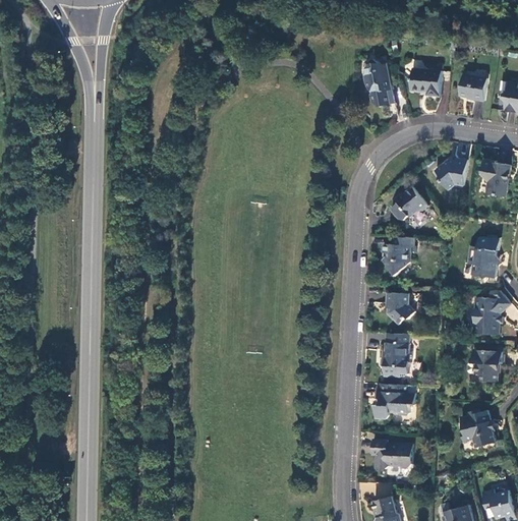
[(389,90),(384,63),(379,64),(371,60),(366,64),(363,69),(362,72),(362,75),(362,78),(363,81),(364,84),(366,89),(369,91),(367,94),(369,103),(376,106),(389,104),(386,91),(389,90)]
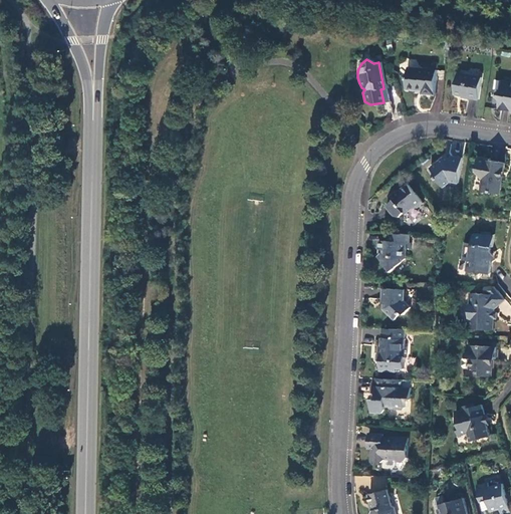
[(433,70),(405,68),(403,89),(419,90),(419,93),(432,94),(433,70)]
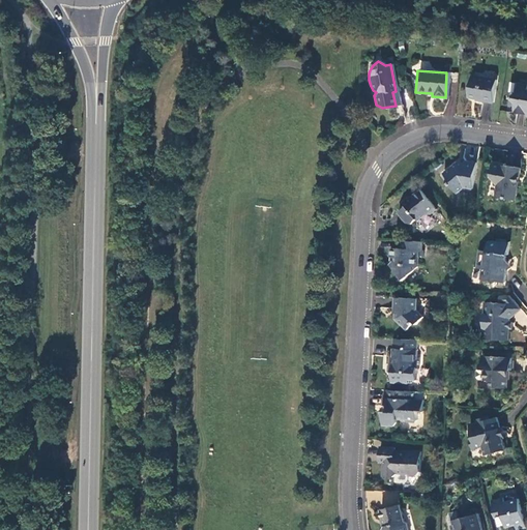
[(492,80),(468,76),(465,97),(478,99),(478,100),(490,102),(492,80)]
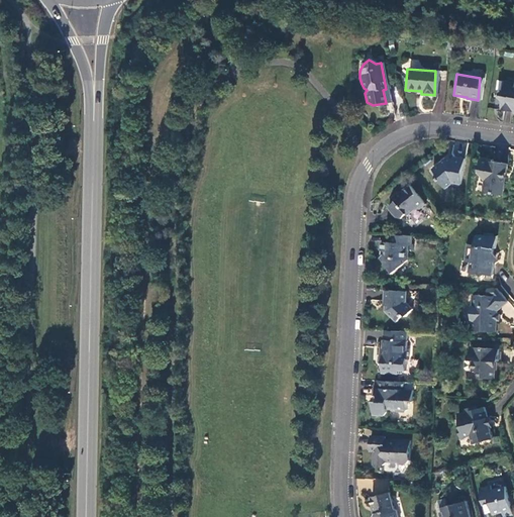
[(513,111),(513,87),(511,87),(512,83),(502,81),(500,91),(497,93),(495,93),(494,94),(494,96),(496,96),(499,100),(498,109),(513,111)]
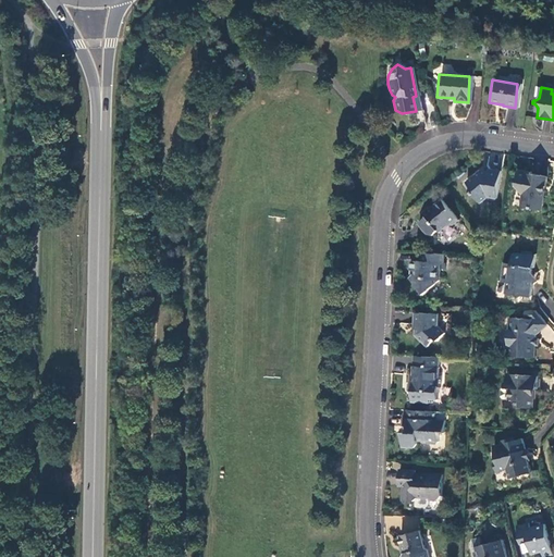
[(493,198),(497,171),(484,169),(484,171),(477,170),(463,182),(467,188),(467,192),(477,202),(483,198),(491,200),(491,197),(493,198)]
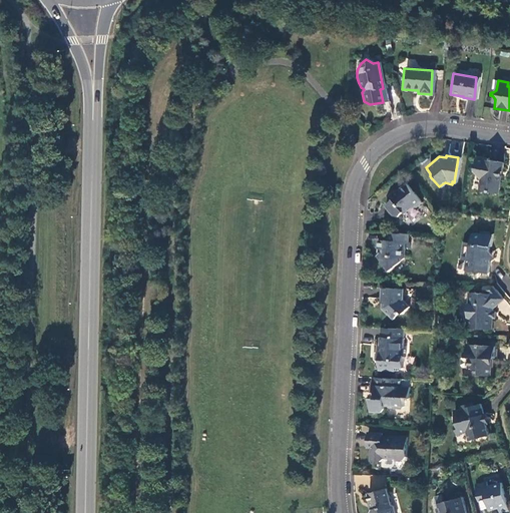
[(496,193),(501,162),(485,159),(485,158),(474,156),(471,171),(476,172),(476,176),(478,179),(476,190),(496,193)]
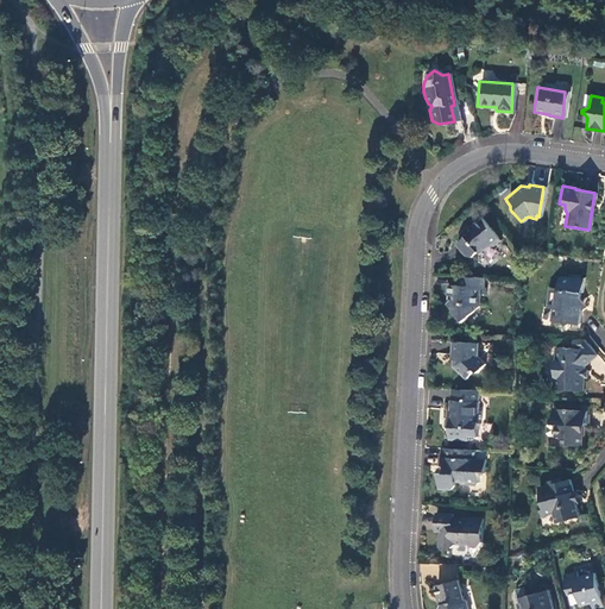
[(497,240),(479,219),(460,234),(462,237),(453,245),(464,256),(468,257),(474,252),(476,253),(485,245),(490,246),(497,240)]
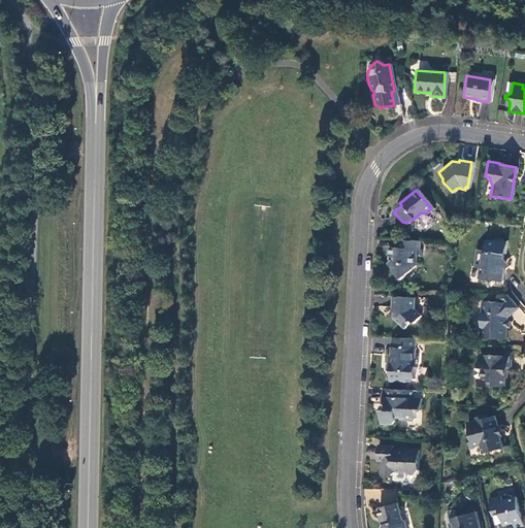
[(417,250),(418,241),(397,240),(396,248),(386,248),(386,256),(389,256),(389,260),(385,264),(399,278),(414,266),(414,255),(415,250),(417,250)]
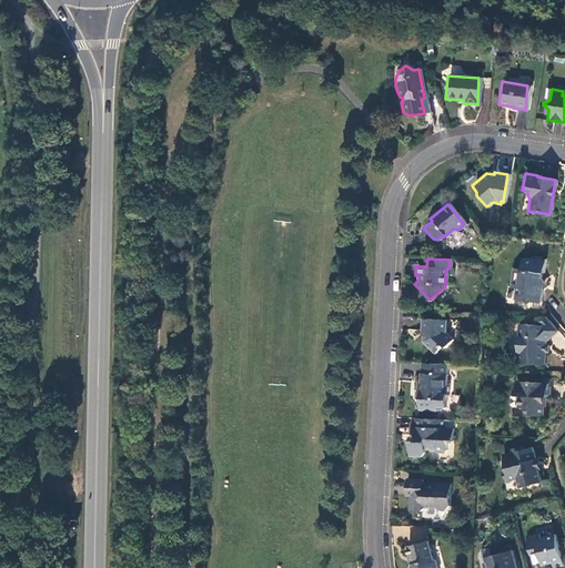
[(543,261),(521,259),(518,269),(512,269),(510,288),(514,288),(513,300),(538,303),(540,288),(537,286),(540,273),(542,273),(543,261)]
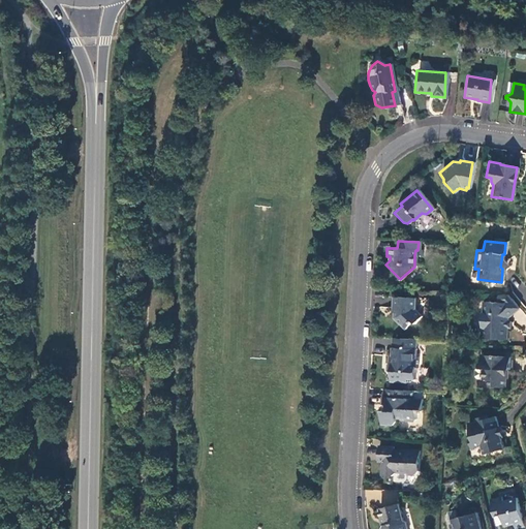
[(413,299),(393,297),(392,317),(403,329),(410,321),(412,323),(420,316),(413,310),(413,299)]
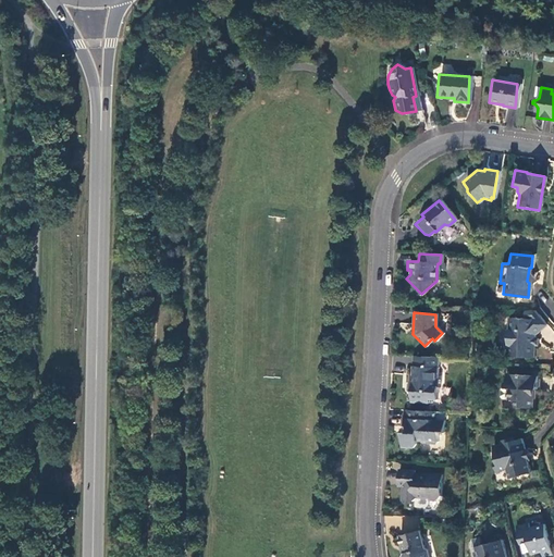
[(532,335),(544,324),(534,313),(527,319),(506,318),(503,356),(530,357),(531,345),(531,338),(532,335)]
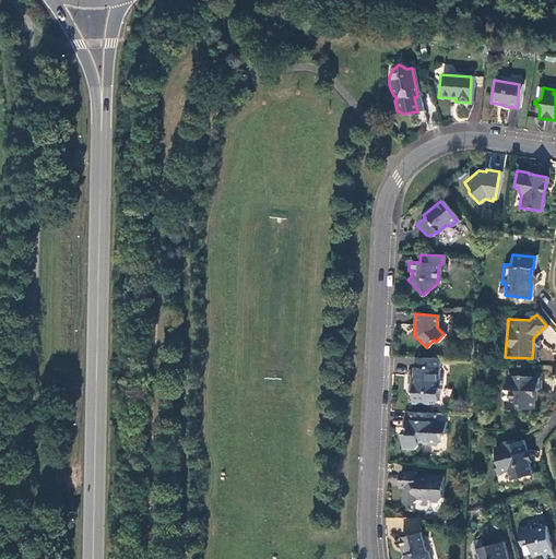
[(436,377),(437,359),(412,357),(411,376),(407,376),(407,392),(410,392),(410,403),(432,404),(435,401),(436,388),(438,388),(439,377),(436,377)]
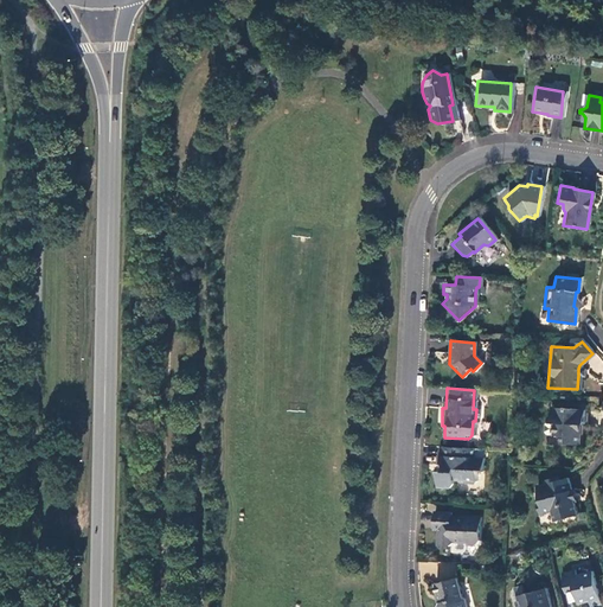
[(582,410),(546,408),(546,422),(551,423),(551,435),(563,436),(563,443),(576,443),(577,425),(582,425),(582,410)]
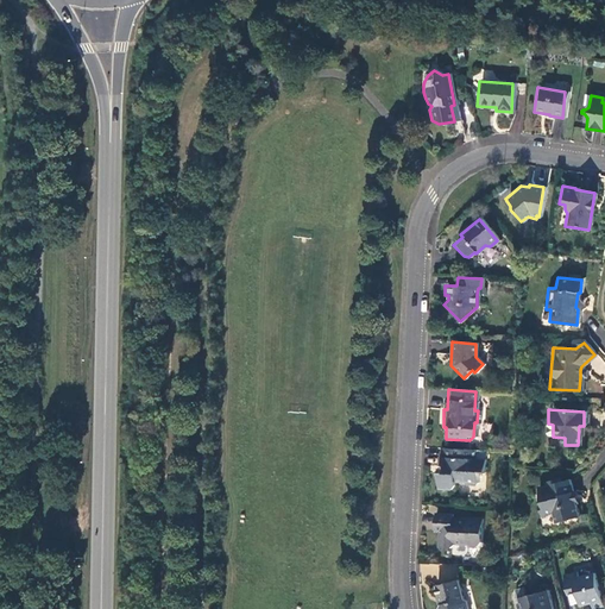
[(472,458),(473,451),(438,449),(438,457),(435,457),(434,465),(441,466),(441,472),(436,472),(435,489),(446,489),(452,485),(452,482),(461,483),(464,484),(472,485),(476,483),(476,472),(481,472),(483,459),(472,458)]
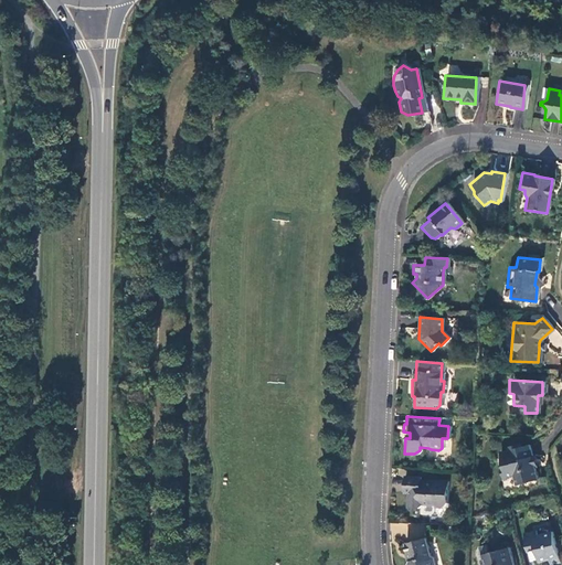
[(536,479),(526,445),(518,447),(515,445),(507,447),(504,450),(505,452),(497,456),(500,466),(497,467),(500,480),(511,477),(513,484),(536,479)]
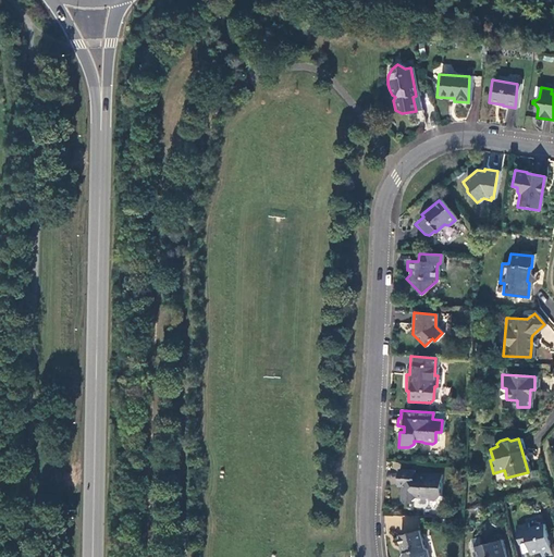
[(438,495),(439,474),(421,473),(421,475),(411,474),(411,470),(395,470),(395,485),(399,486),(399,500),(410,500),(414,497),(425,497),(426,499),(432,500),(438,495)]
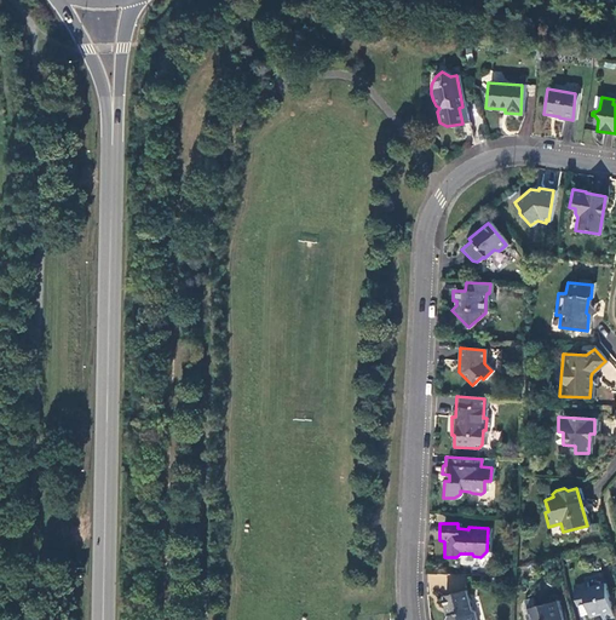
[(586,587),(585,581),(570,585),(576,604),(583,602),(587,613),(587,616),(598,613),(599,619),(611,615),(602,583),(586,587)]
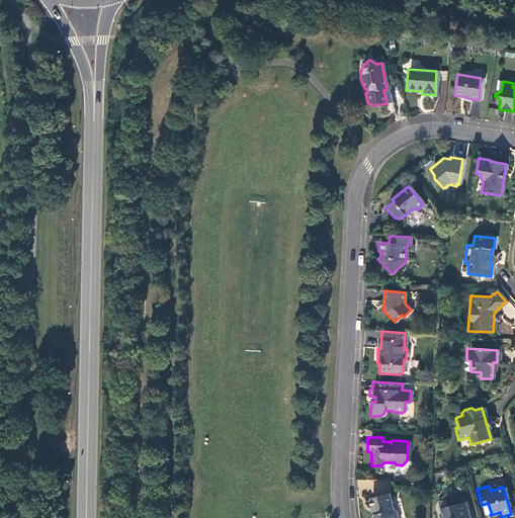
[(388,493),(368,498),(372,514),(370,517),(396,517),(394,511),(392,510),(388,493)]
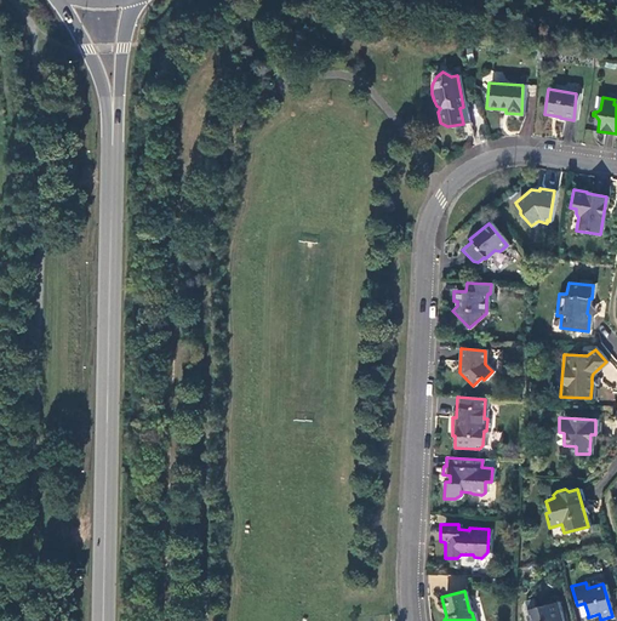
[(531,599),(523,600),(521,610),(524,620),(529,620),(526,609),(536,607),(533,600),(531,599)]
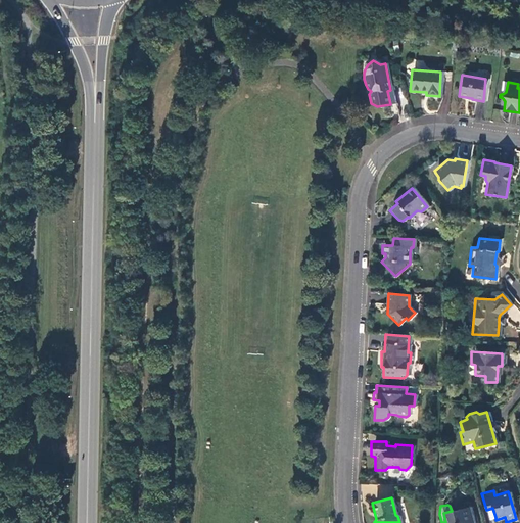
[(473,522),(469,507),(452,511),(443,513),(445,522),(473,522)]
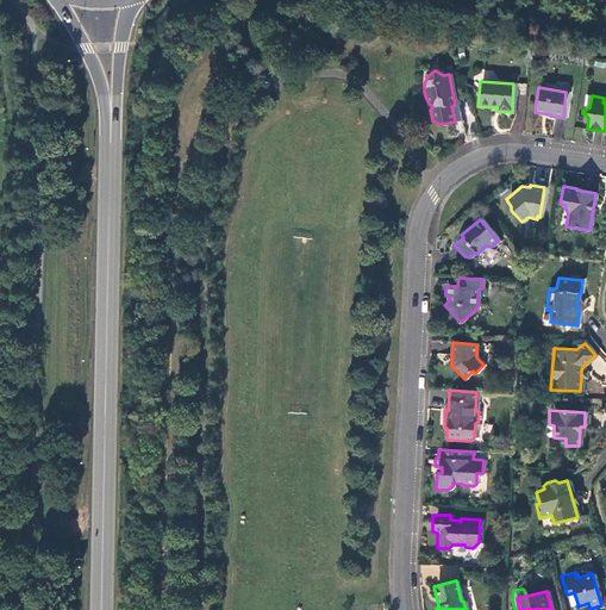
[(574,592),(567,595),(569,605),(578,603),(574,592)]
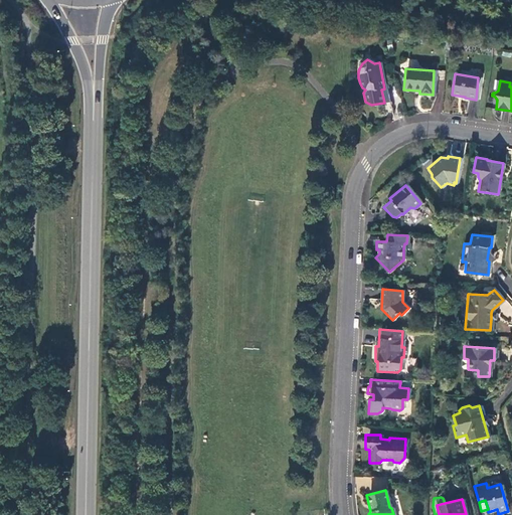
All buildings are outlined.
